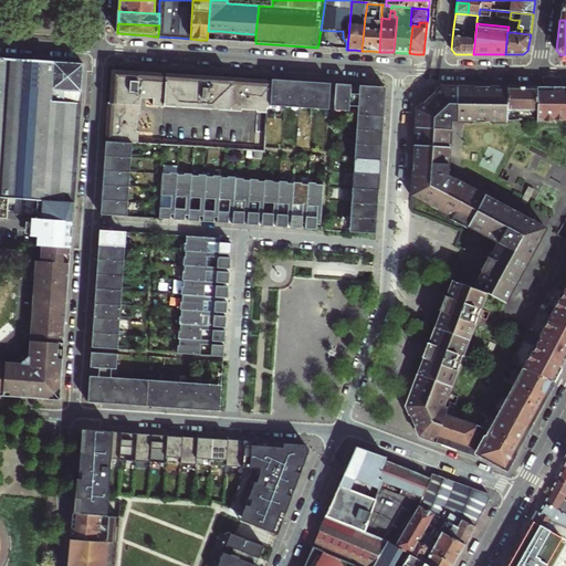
[(0,198),(6,199),(13,199),(33,201),(41,201),(73,203),(80,107),(82,64),(67,63),(44,62),(0,59),(0,198)]
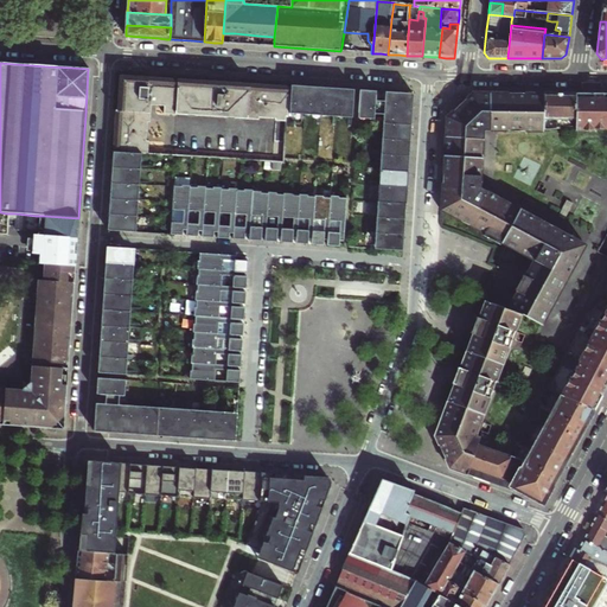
[(221,81),(179,78),(179,80),(164,78),(151,78),(151,76),(148,76),(120,75),(117,108),(115,108),(115,114),(115,115),(114,132),(115,132),(114,138),(113,151),(139,152),(149,153),(151,141),(147,141),(148,122),(152,122),(152,116),(153,113),(140,112),(141,102),(166,103),(166,110),(177,112),(177,110),(189,112),(189,108),(236,112),(236,114),(257,116),(257,112),(276,113),(276,117),(286,119),(286,116),(287,116),(288,112),(289,85),(268,84),(268,87),(260,85),(260,84),(243,82),(229,82),(229,83),(221,82),(221,81)]
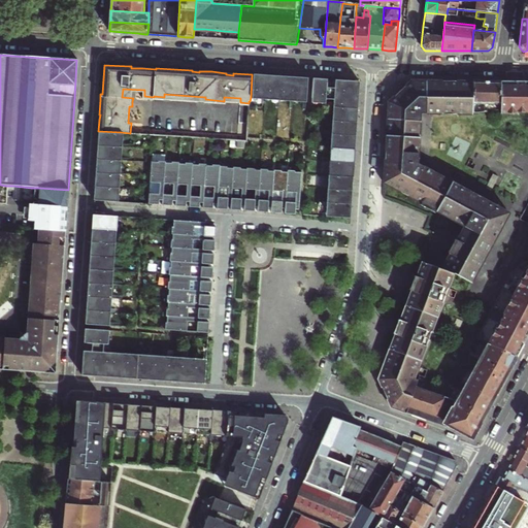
[(252,74),(251,97),(265,98),(267,77),(259,77),(260,73),(252,73),(252,74)]
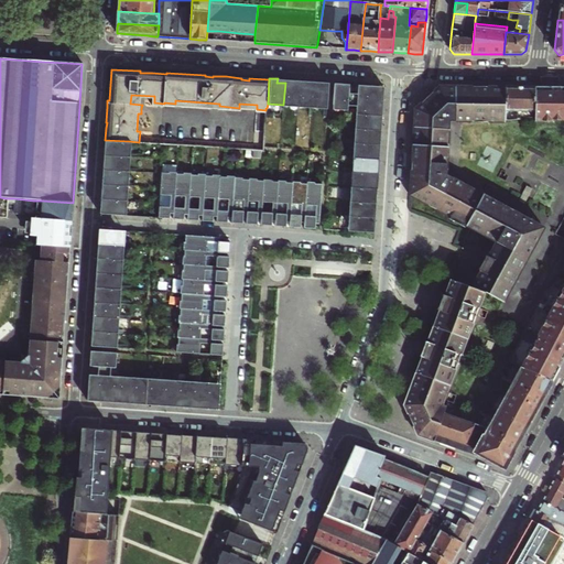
[(285,79),(285,83),(283,105),(297,106),(300,84),(292,84),(292,79),(290,79),(285,79)]
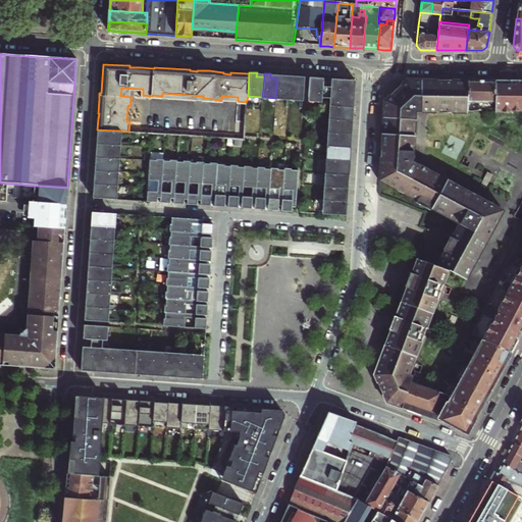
[(277,74),(277,77),(275,98),(289,99),(291,79),(283,79),(283,74),(281,74),(277,74)]
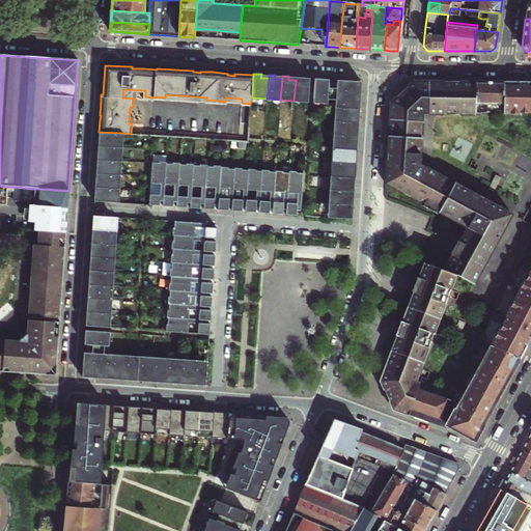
[(296,76),(296,80),(294,101),(307,102),(309,81),(301,80),(301,77),(299,77),(296,76)]
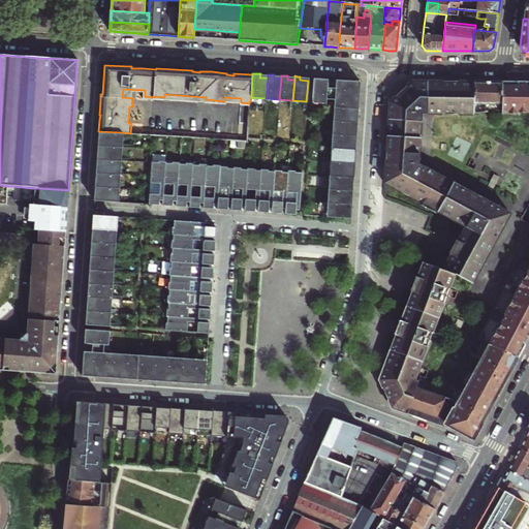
[(320,78),(313,78),(311,104),(324,105),(327,87),(327,78),(320,78)]
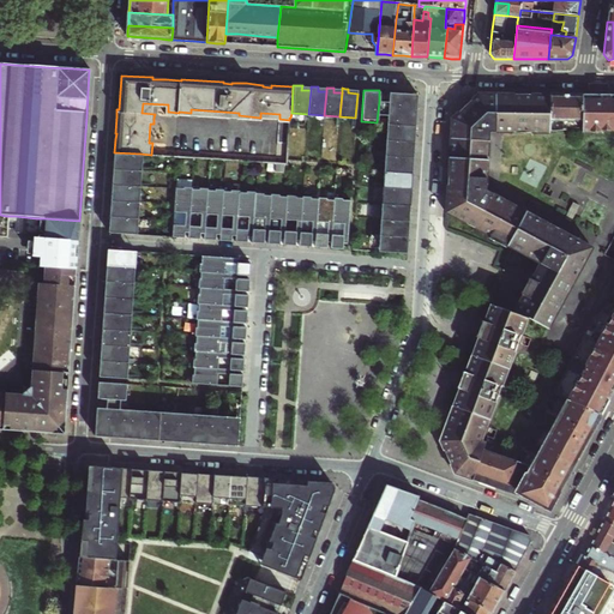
[(420,94),(379,90),(379,101),(387,102),(387,107),(419,109),(419,103),(420,94)]
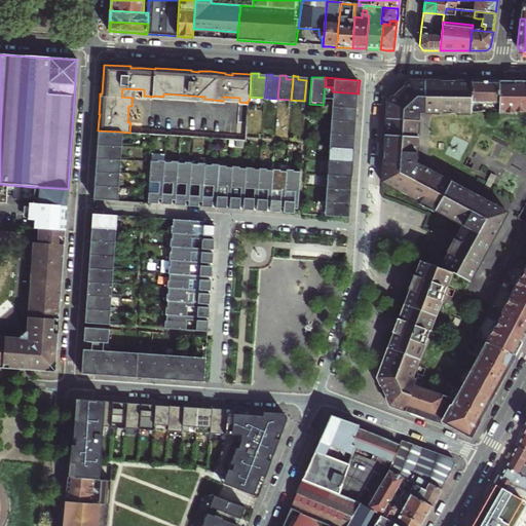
[(413,81),(387,105),(383,130),(383,137),(382,155),(381,173),(381,196),(455,225),(446,242),(435,264),(414,257),(406,280),(392,324),(383,353),(377,373),(376,377),(389,405),(404,411),(410,393),(413,388),(411,387),(414,376),(411,374),(445,269),(464,278),(501,204),(453,180),(452,182),(438,175),(439,173),(419,162),(422,123),(422,114),(471,114),(471,112),(473,81),(413,81)]
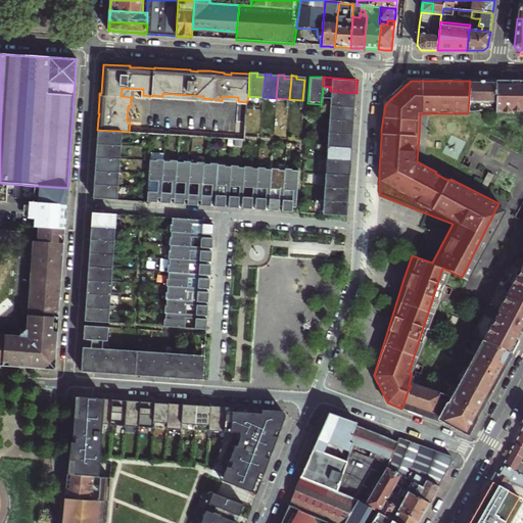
[(494,110),(495,81),(483,81),(470,81),(468,111),(471,112),(494,110)]
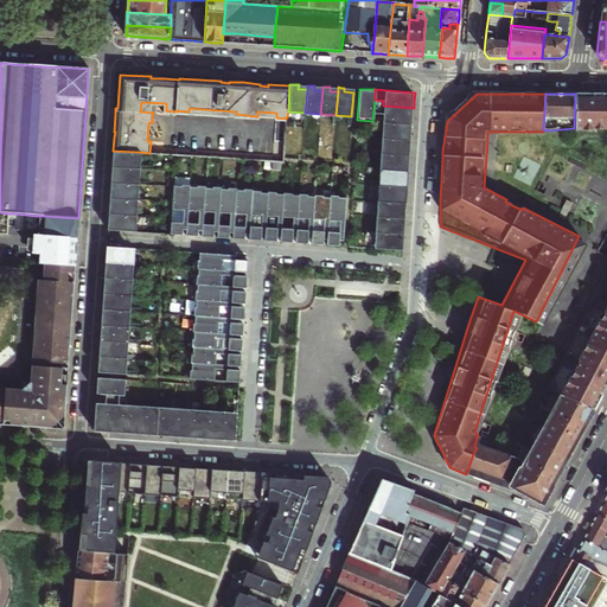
[(606,94),(575,94),(574,128),(575,127),(575,131),(606,131),(606,94)]
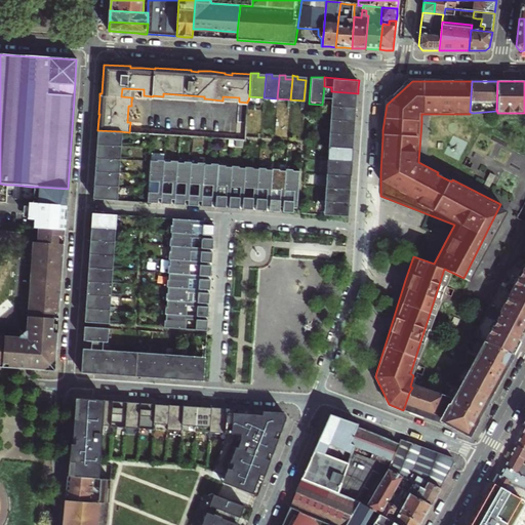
[(331,87),(324,86),(322,105),(332,106),(357,107),(357,101),(358,93),(331,91),(331,87)]
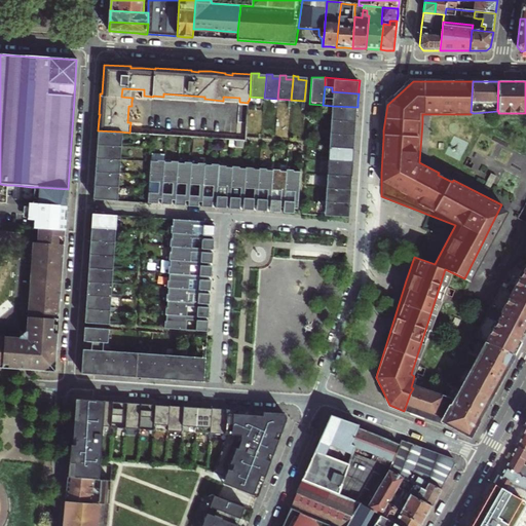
[(358,107),(333,106),(332,119),(352,120),(353,113),(358,113),(358,111),(358,107)]
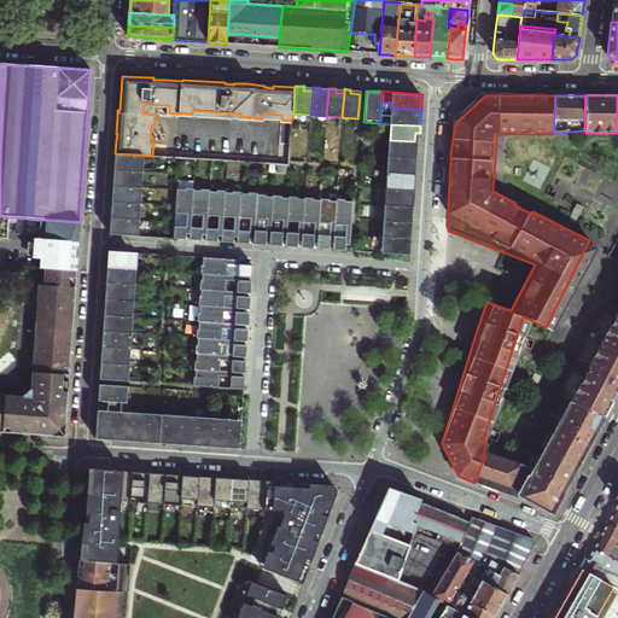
[(414,141),(390,140),(389,156),(413,157),(414,149),(419,149),(419,147),(419,141),(414,141)]
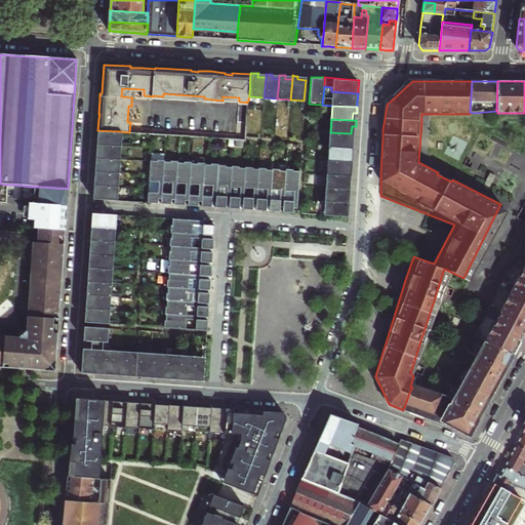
[(97,130),(96,137),(101,137),(101,145),(119,147),(120,131),(97,130)]
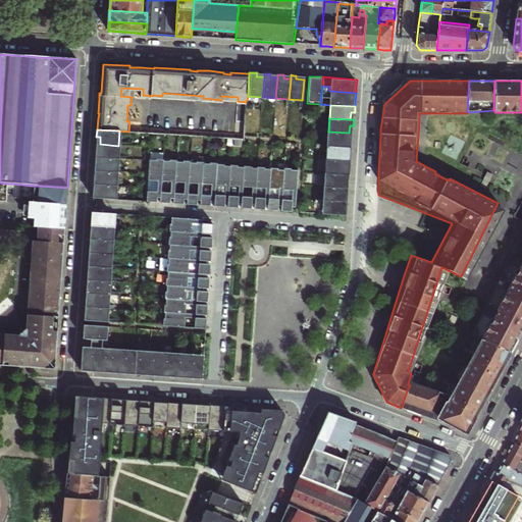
[(349,133),(328,132),(328,145),(349,147),(349,139),(353,139),(353,137),(353,134),(349,133)]
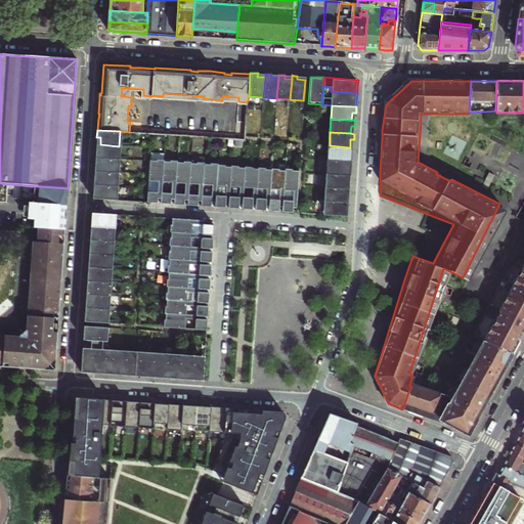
[(100,144),(96,144),(95,150),(99,150),(99,158),(119,160),(119,146),(100,144)]
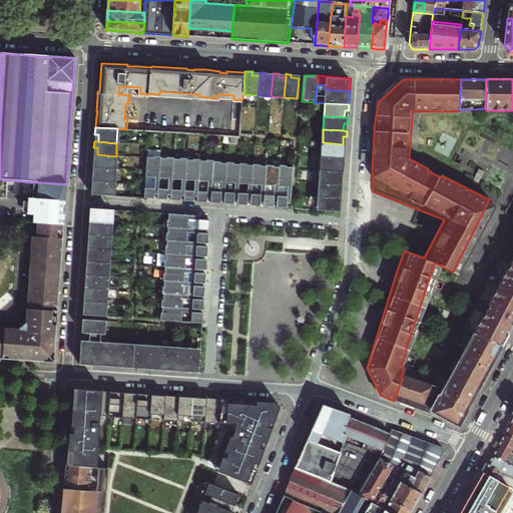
[(343,144),(323,142),(322,156),(342,157),(342,149),(346,150),(346,148),(346,144),(343,144)]
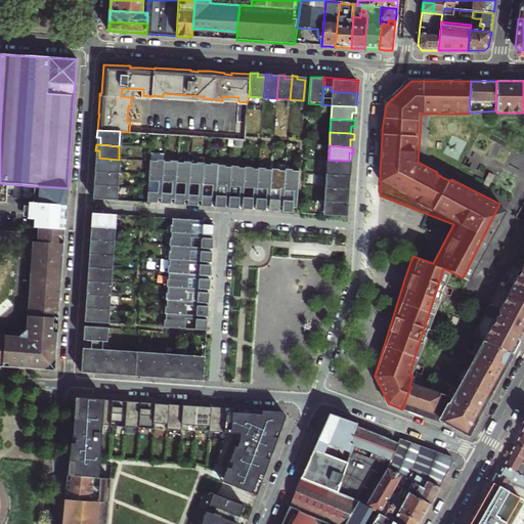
[(99,158),(95,158),(95,164),(98,164),(98,172),(118,173),(119,160),(99,158)]
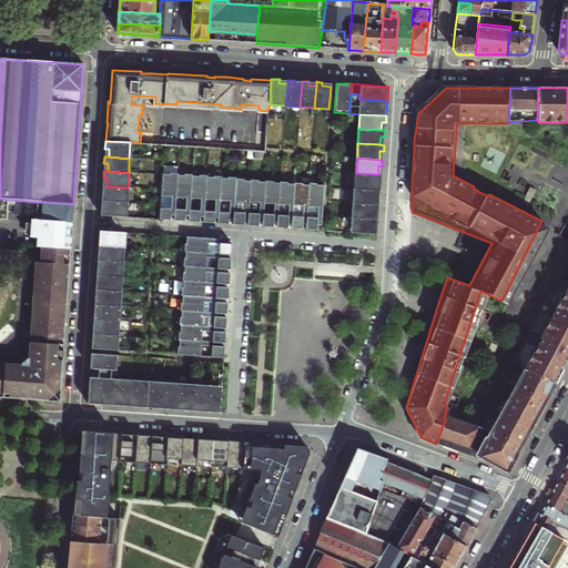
[(176,174),(162,173),(159,220),(165,220),(170,220),(170,214),(174,215),(176,174)]
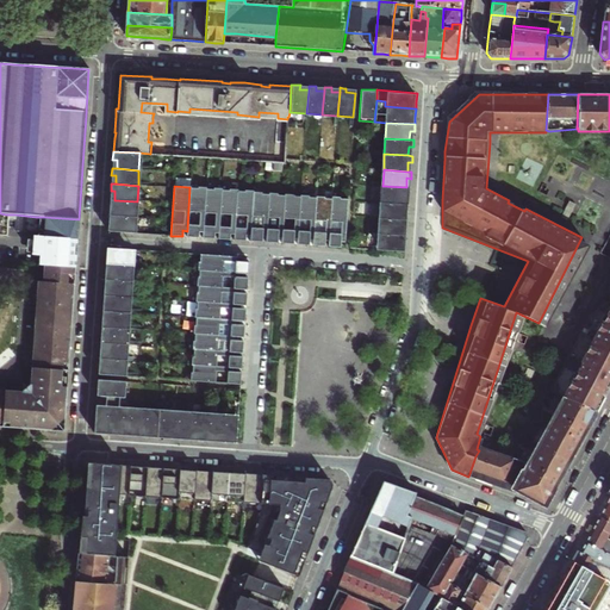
[(406,187),(383,186),(381,201),(405,203),(405,194),(410,194),(410,192),(411,187),(406,187)]
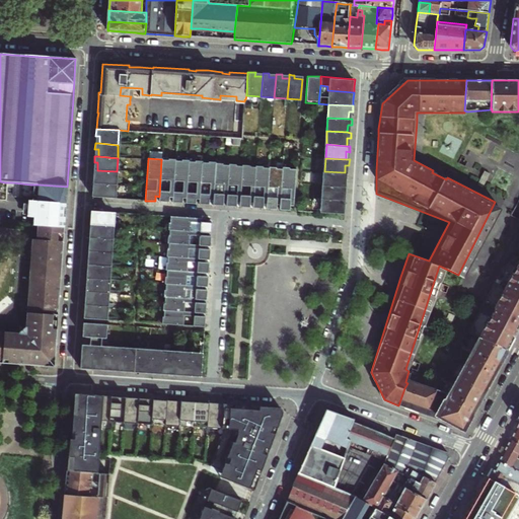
[(165,202),(168,202),(168,197),(172,198),(175,160),(161,159),(159,197),(158,202),(165,202)]
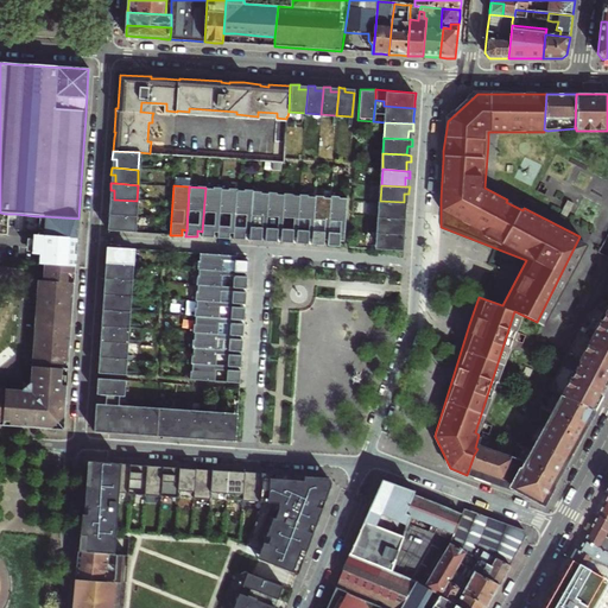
[(217,232),(221,189),(206,188),(202,232),(202,238),(207,238),(213,238),(213,232),(217,232)]
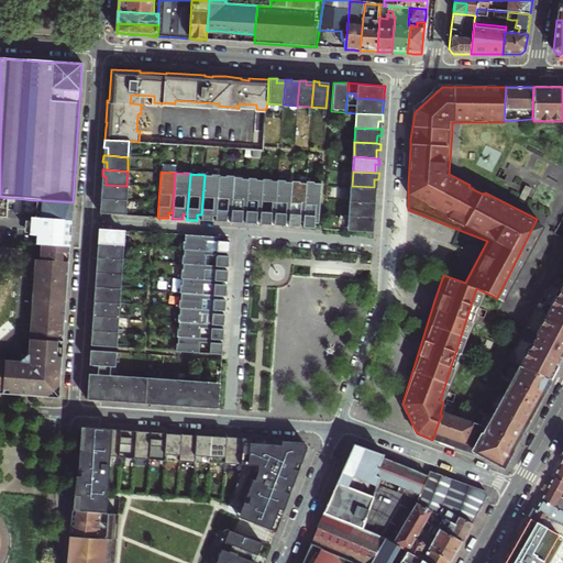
[(216,216),(219,176),(205,175),(201,214),(201,220),(207,221),(211,221),(212,216),(216,216)]
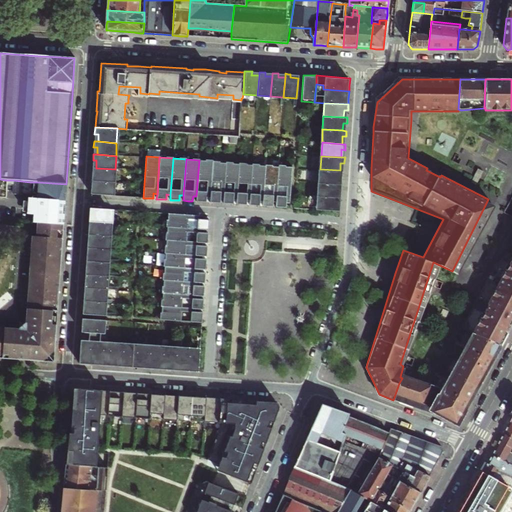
[(212,162),(212,161),(199,160),(196,196),(196,201),(201,202),(206,202),(206,197),(210,197),(212,162)]
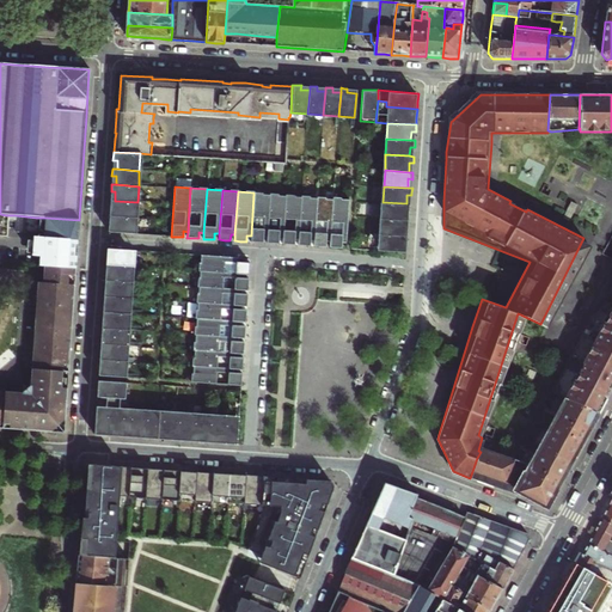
[(262,195),(254,194),(251,236),(250,242),(257,243),(263,243),(264,237),(267,237),(269,197),(262,196),(262,195)]
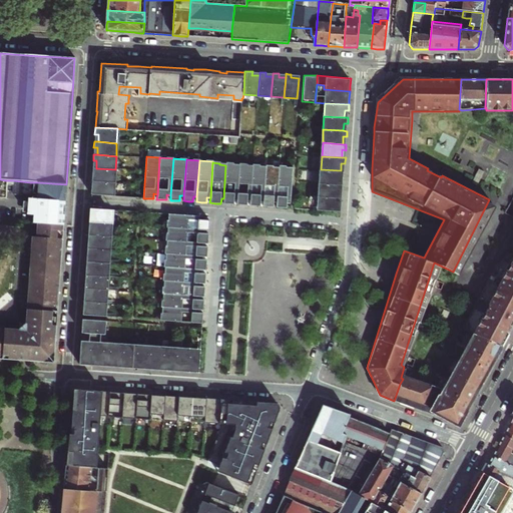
[(232,164),(225,163),(225,165),(223,198),(223,203),(229,204),(233,204),(234,199),(236,199),(239,166),(232,165),(232,164)]
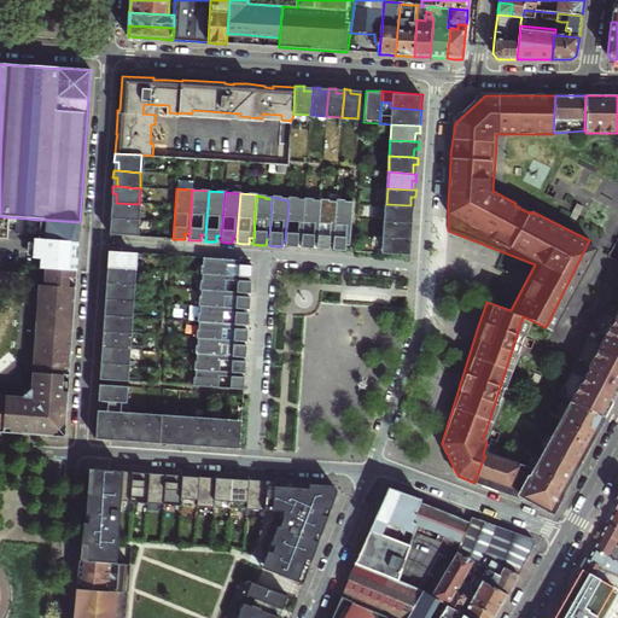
[(296,199),(289,198),(289,200),(285,240),(285,246),(292,248),(297,248),(298,242),(301,242),(304,202),(296,200),(296,199)]
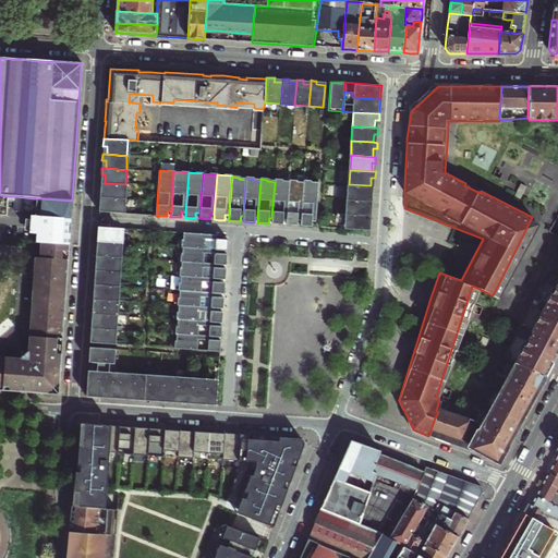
[(282,181),(275,180),(275,182),(271,218),(271,223),(278,225),(283,225),(283,219),(286,219),(289,182),(282,182),(282,181)]
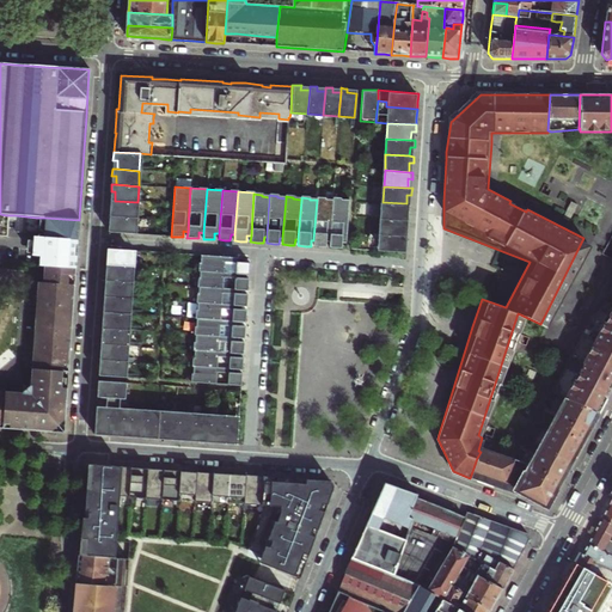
[(325,200),(317,199),(317,200),(313,240),(313,246),(320,248),(326,248),(326,242),(330,242),(332,201),(325,201),(325,200)]
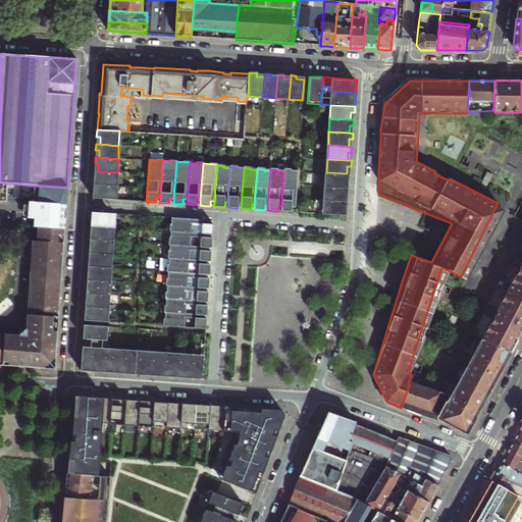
[(98,171),(94,170),(94,176),(97,176),(97,185),(116,186),(117,172),(98,171)]
